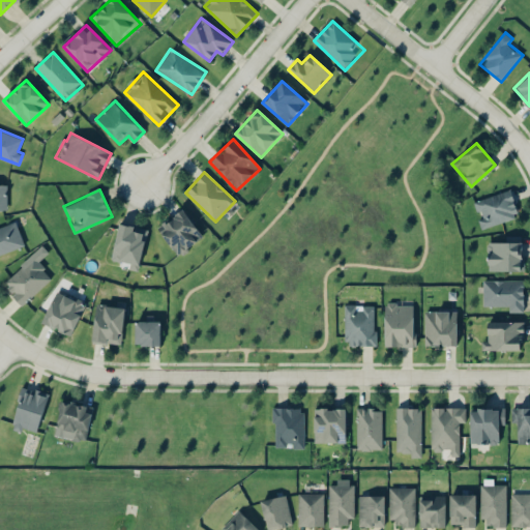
[(519,216),(516,206),(518,206),(512,189),(474,201),(478,216),(477,216),(480,228),(519,216)]
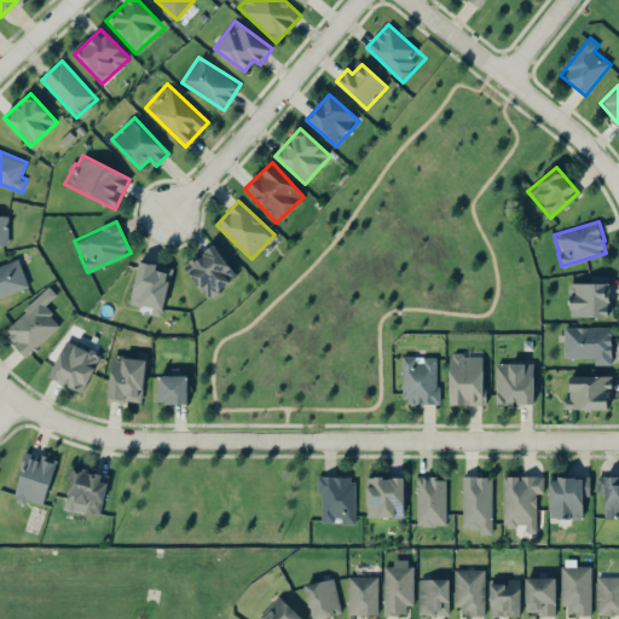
[(238,276),(214,244),(184,267),(209,299),(238,276)]
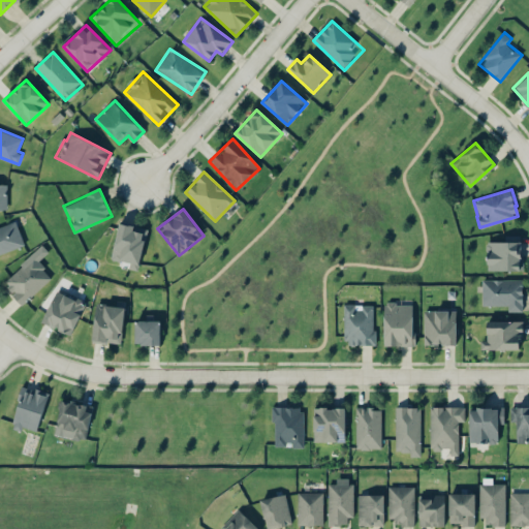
[(0,226),(0,253),(25,245),(14,220),(0,226)]
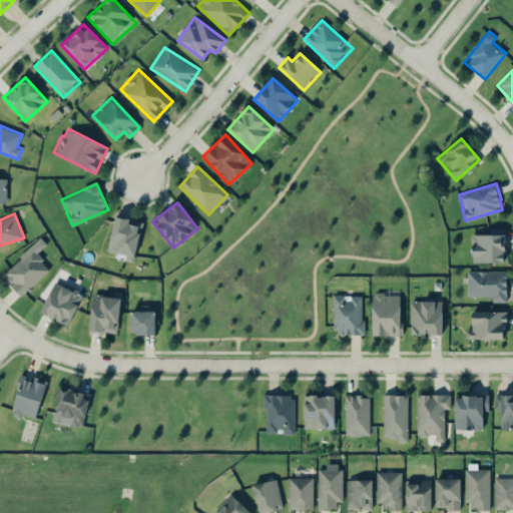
[(107,251),(126,255),(125,261),(134,263),(143,221),(115,215),(107,251)]
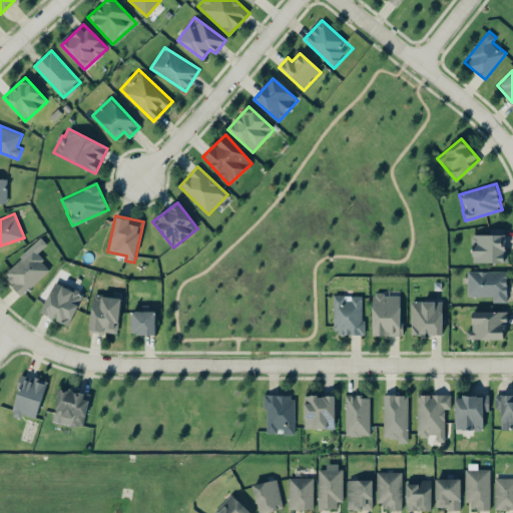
[(471,234),(472,263),(505,262),(504,234),(471,234)]
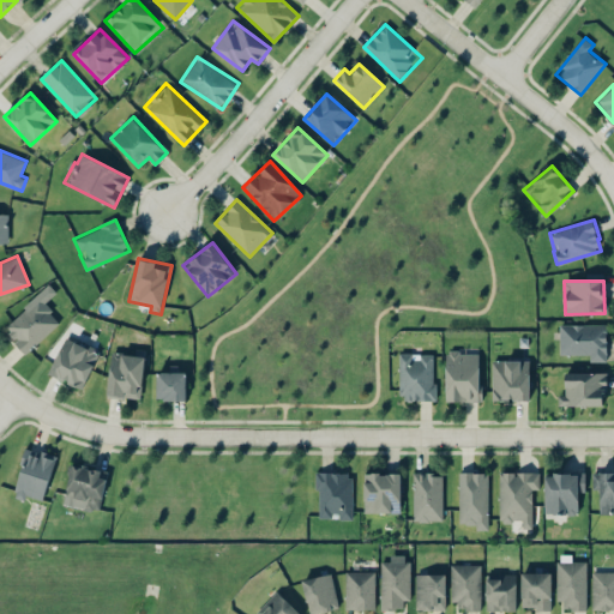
[(56,293),(49,284),(2,327),(26,354),(60,323),(43,304),(56,293)]
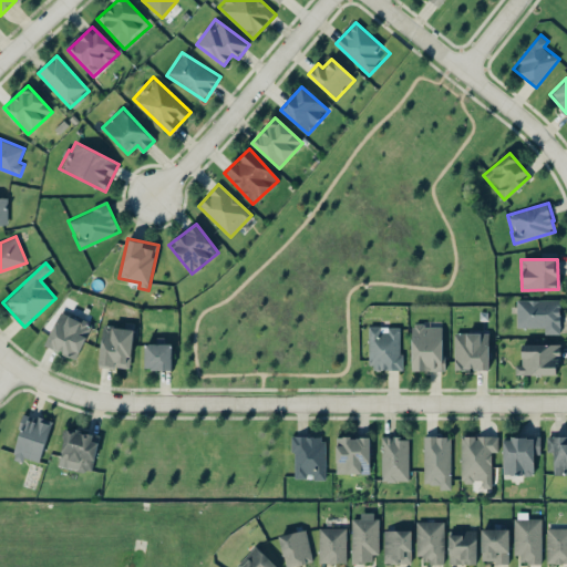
[(559,334),(560,300),(517,299),(516,328),(544,328),(544,334),(559,334)]
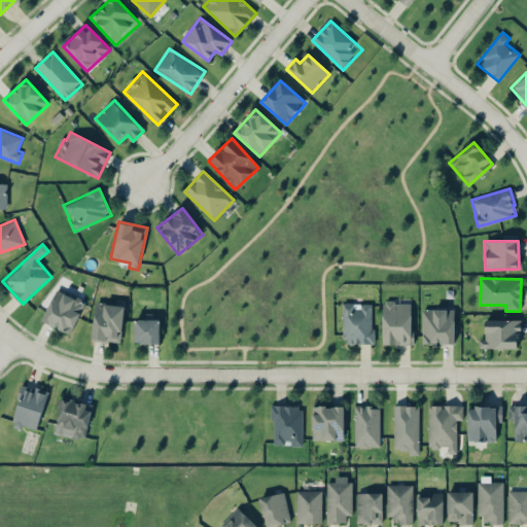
[(70,335),(85,303),(56,289),(41,320),(70,335)]
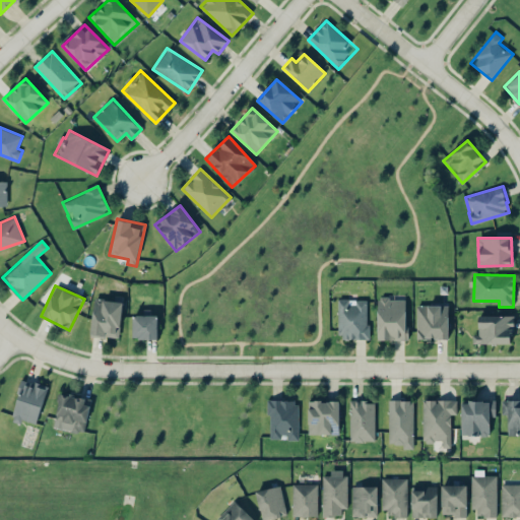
[(119,337),(123,296),(114,295),(114,301),(93,299),(90,335),(119,337)]
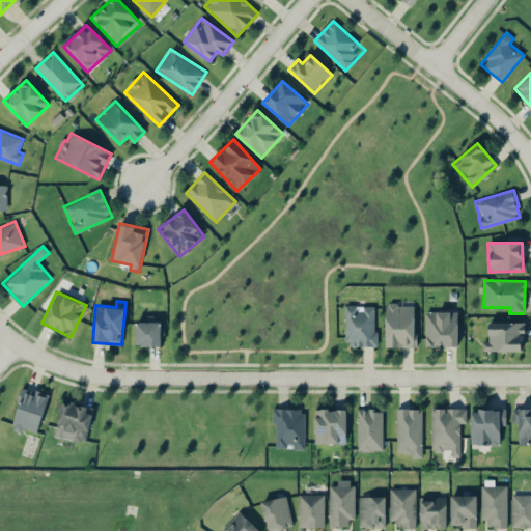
[(414,304),(385,305),(386,347),(415,347),(414,304)]
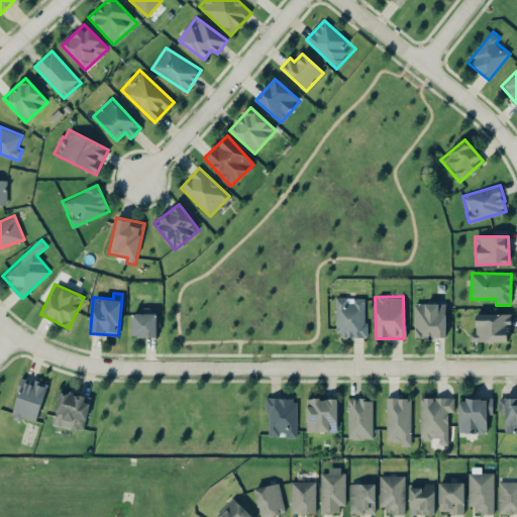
[(336,337),(366,337),(366,297),(336,298),(336,337)]
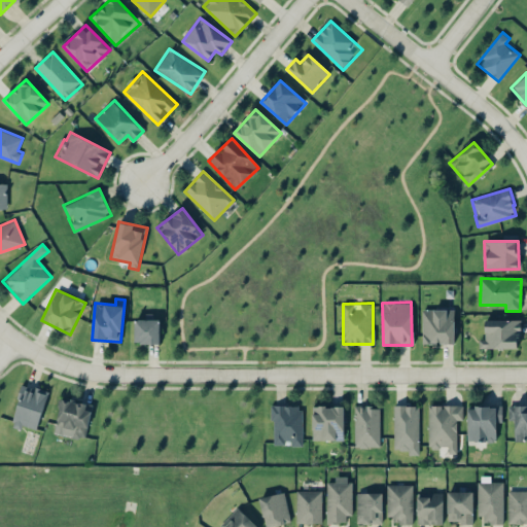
[(455,344),(454,309),(422,310),(423,344),(455,344)]
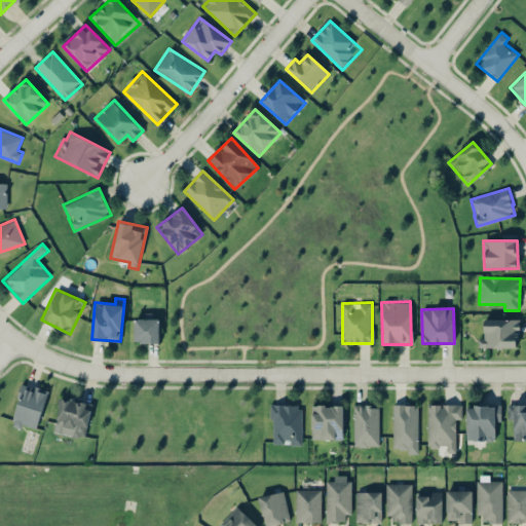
[(159,343),(159,318),(134,318),(135,343),(159,343)]
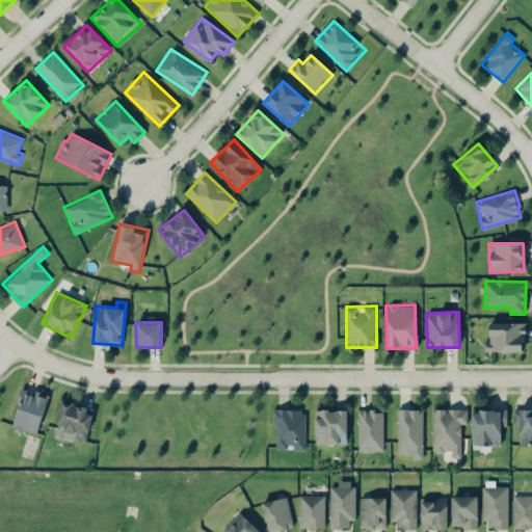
[(525,323),(489,322),(488,342),(484,342),(484,351),(524,352),(525,323)]
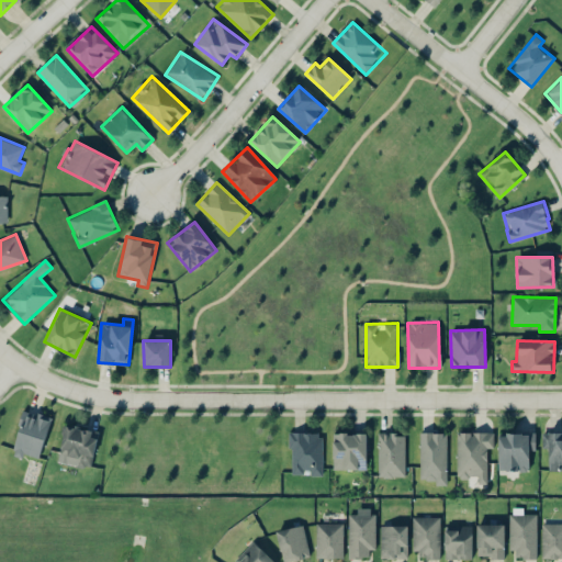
[(11,454),(22,458),(23,453),(40,458),(52,417),(24,409),(11,454)]
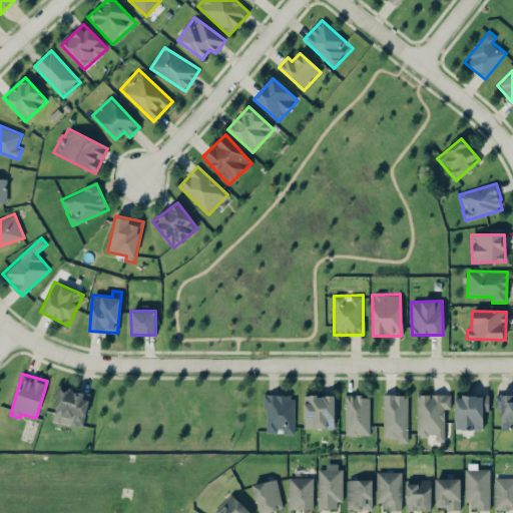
[(88,392),(58,389),(55,418),(70,420),(69,425),(84,427),(88,392)]
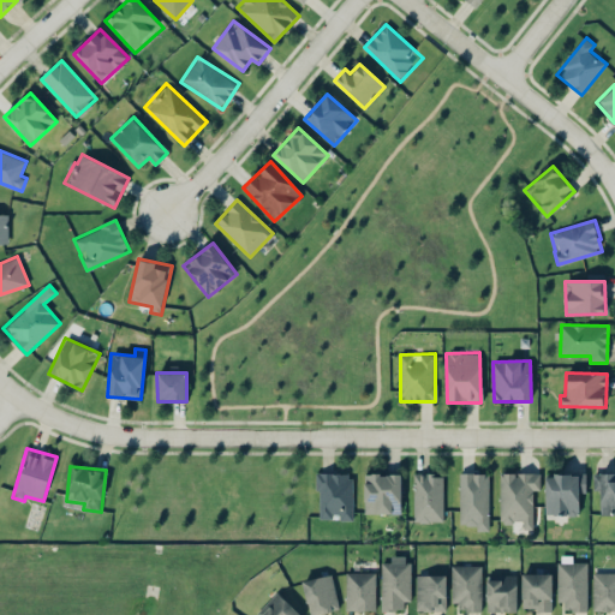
[(533,490),(541,490),(541,473),(500,472),(499,523),(523,523),(523,530),(532,530),(533,490)]
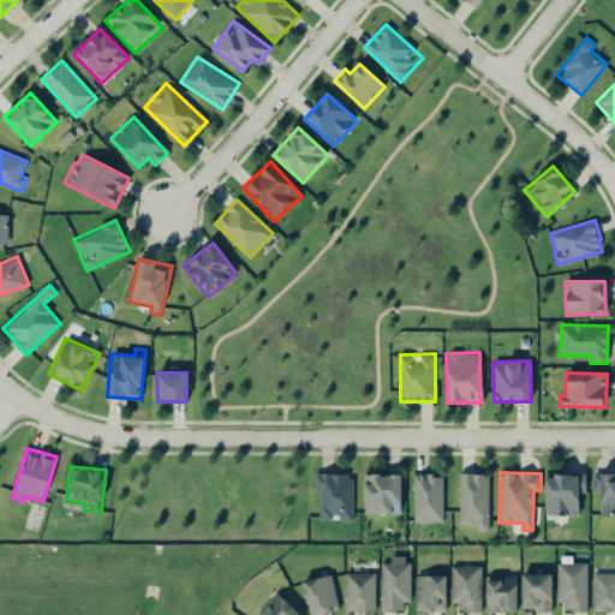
[(317,518),(340,518),(340,520),(352,520),(352,473),(317,473),(317,518)]
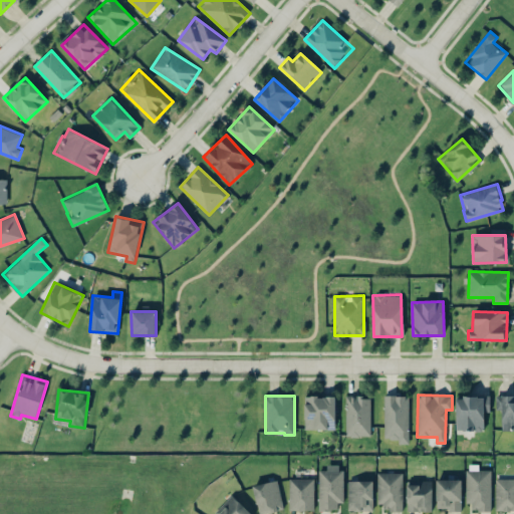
[(304,396),(304,429),(335,430),(335,396),(304,396)]
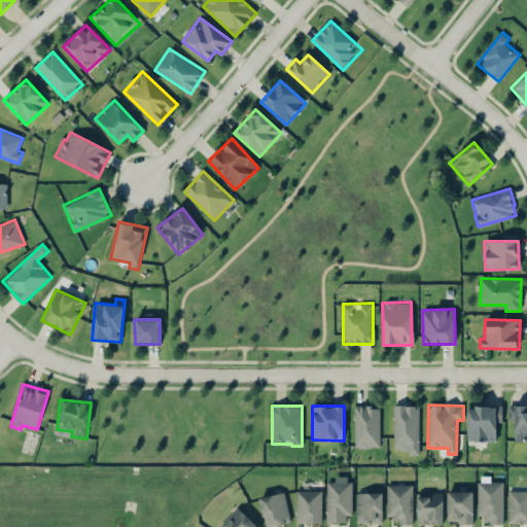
[(354,448),(380,447),(379,406),(354,407),(354,448)]
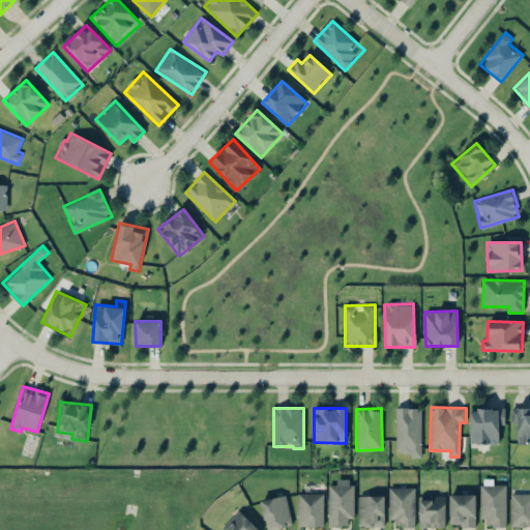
[(395,452),(409,452),(409,458),(420,458),(421,408),(396,408),(395,452)]
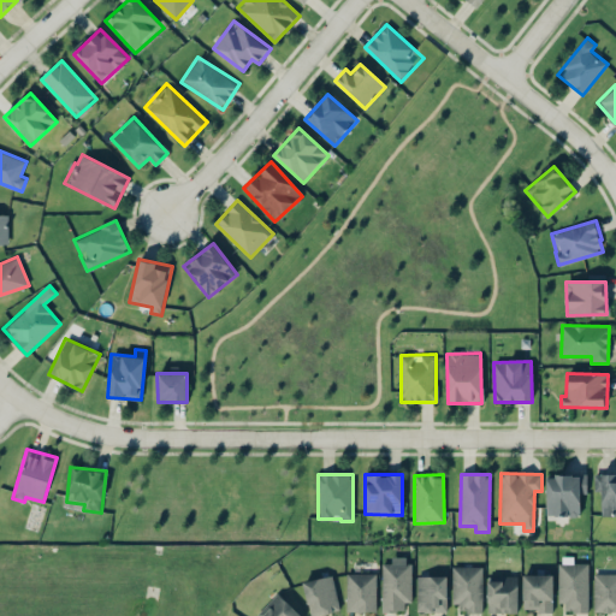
[(546,474),(546,515),(580,516),(580,495),(586,495),(586,475),(546,474)]
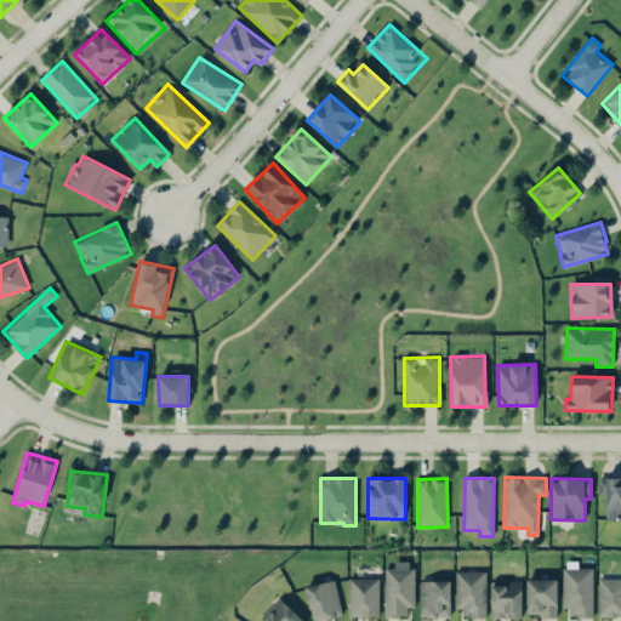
[(607,495),(607,520),(620,519),(620,478),(599,478),(599,495),(607,495)]
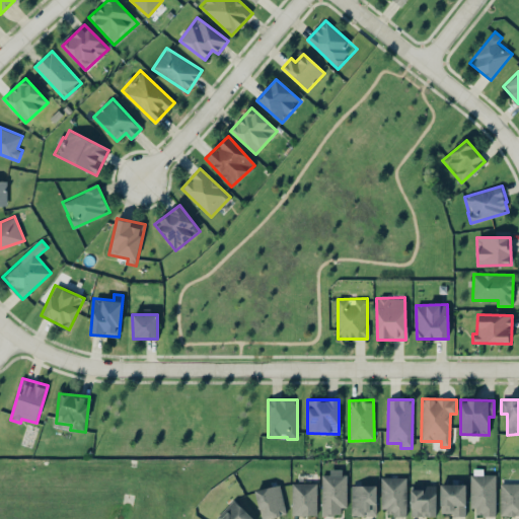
[(346,507),(346,468),(329,469),(329,474),(321,474),(321,515),(342,515),(341,507),(346,507)]
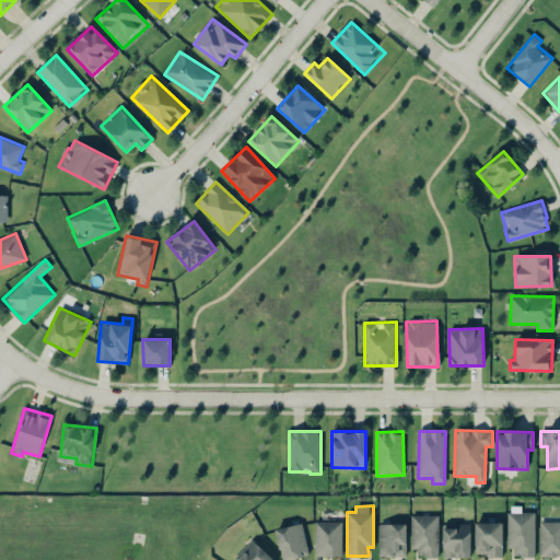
[(535,512),(510,512),(509,557),(535,557),(535,512)]
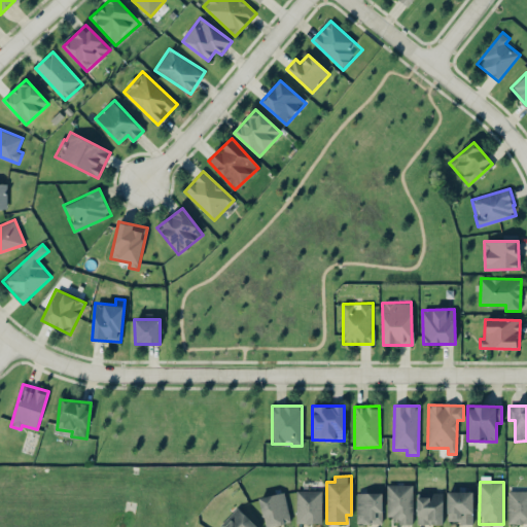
[(413,522),(413,485),(388,485),(387,521),(413,522)]
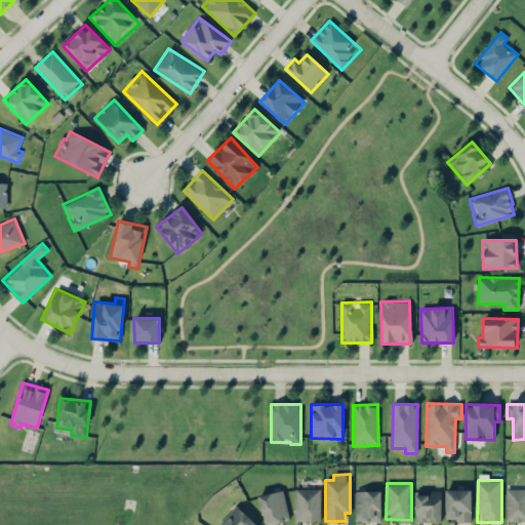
[(321,489),(295,488),(295,521),(320,521),(321,489)]
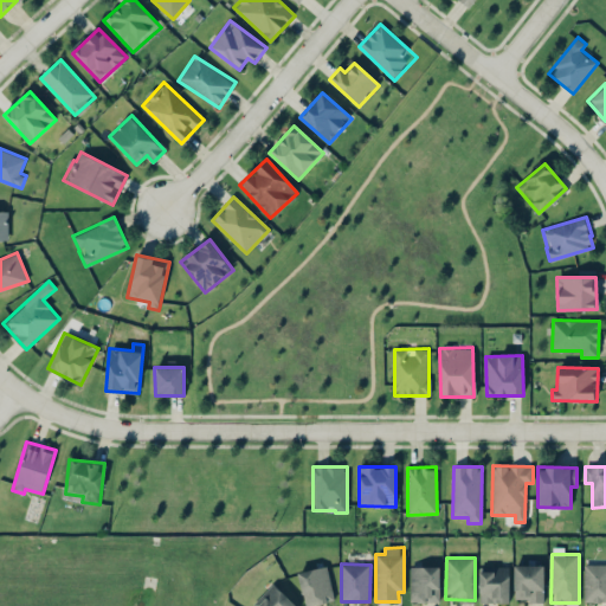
[(605,563),(584,565),(584,603),(605,601),(605,563)]
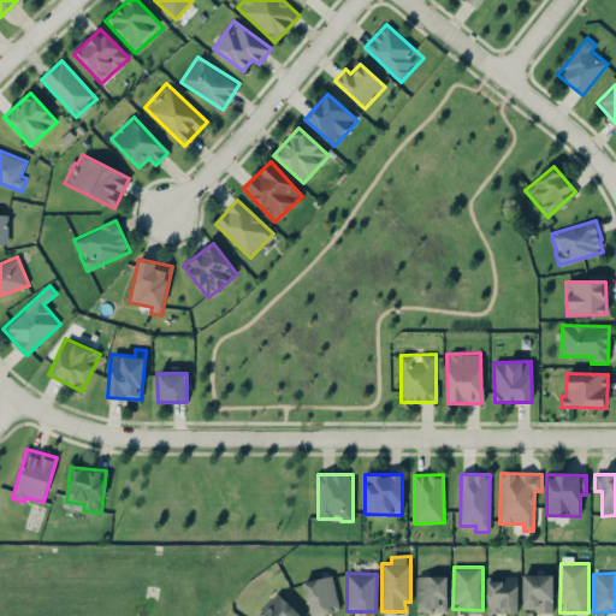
[(342,574),(303,581),(309,615),(348,609),(342,574)]
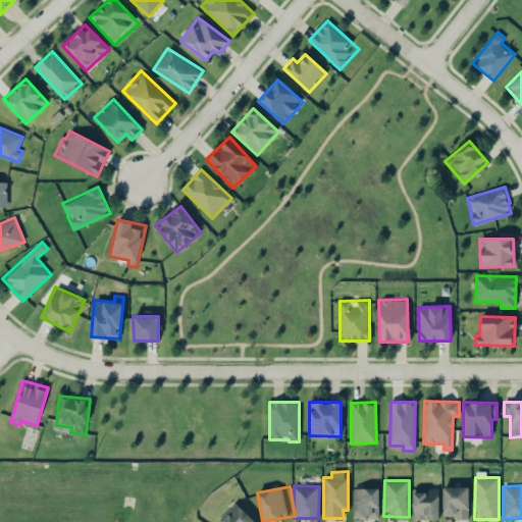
[(469,487),(444,486),(442,517),(468,518),(469,487)]
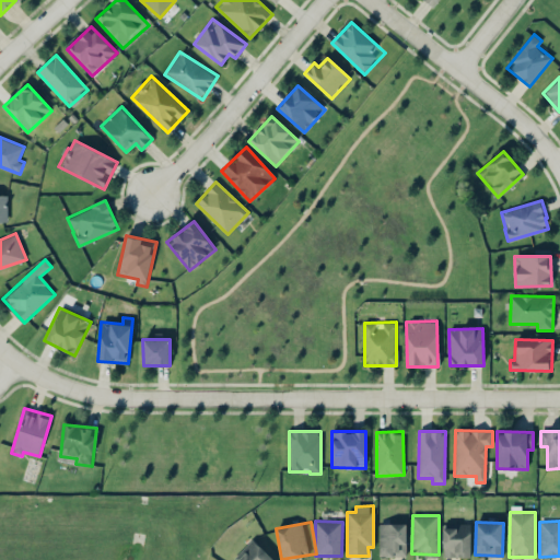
[(406,523),(378,524),(380,556),(407,556),(406,523)]
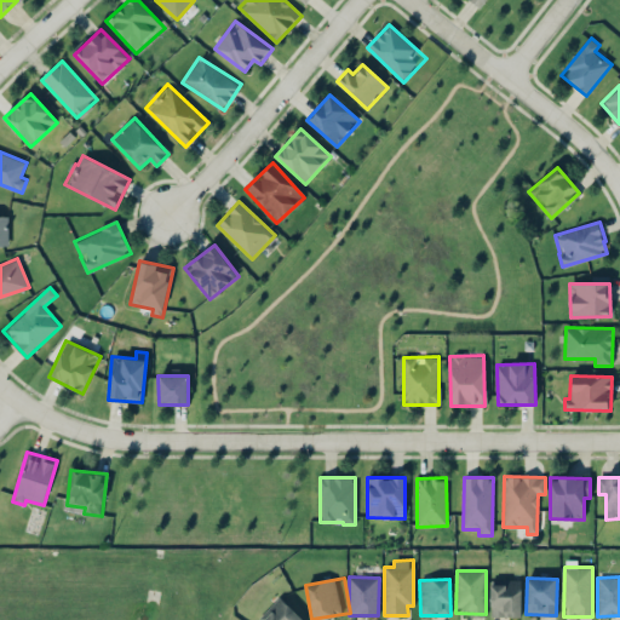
[(521,616),(521,580),(491,580),(491,616),(521,616)]
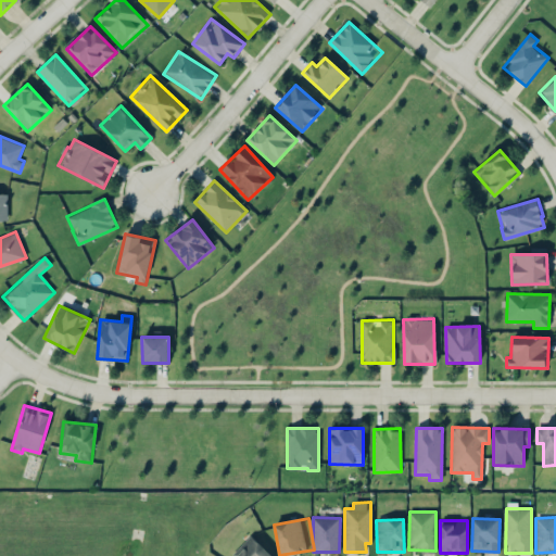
[(231,555),(232,555),(272,555),(252,535),(231,555)]
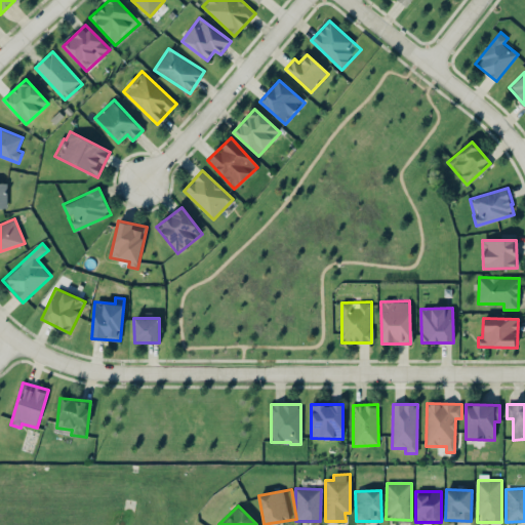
All buildings are outlined.
